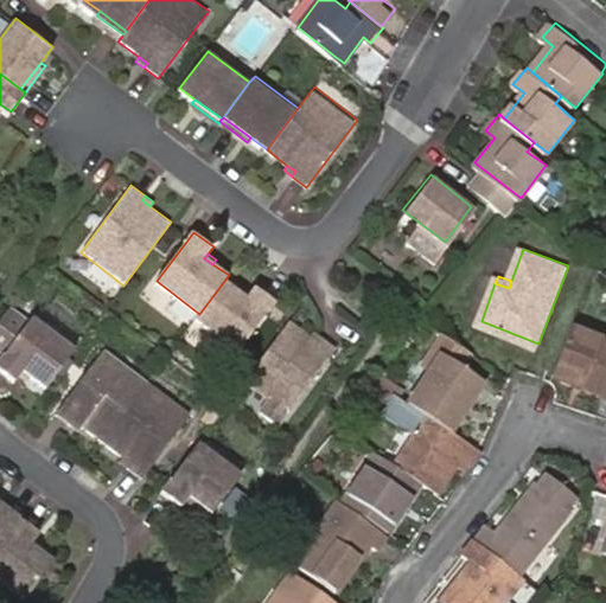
[(240,293),(224,281),(199,314),(196,319),(238,351),(275,302),(256,288),(248,299),(240,293)]
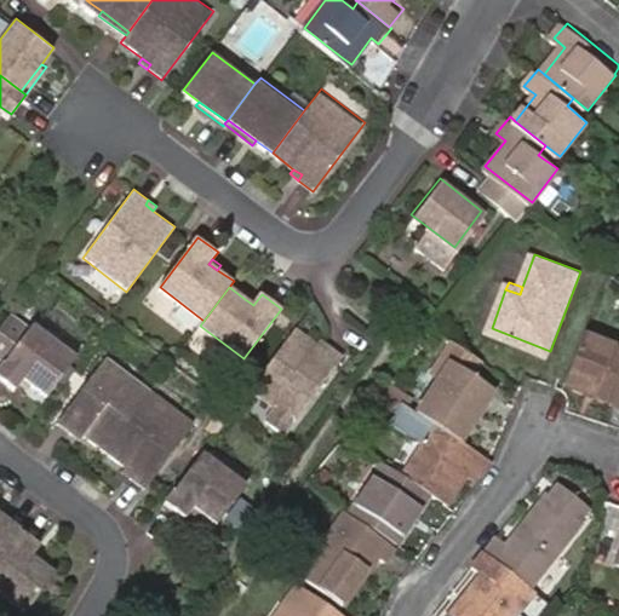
[(33,385),(49,396),(78,357),(33,324),(0,368),(0,376),(16,390),(22,380),(24,378),(33,385)]
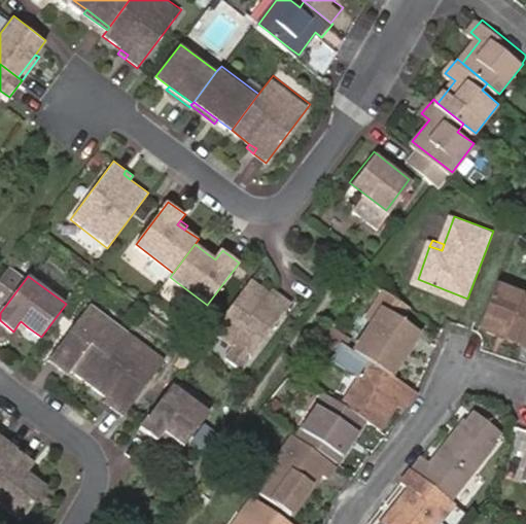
[(271,290),(253,277),(215,327),(252,355),(293,301),(281,291),(278,295),(271,290)]
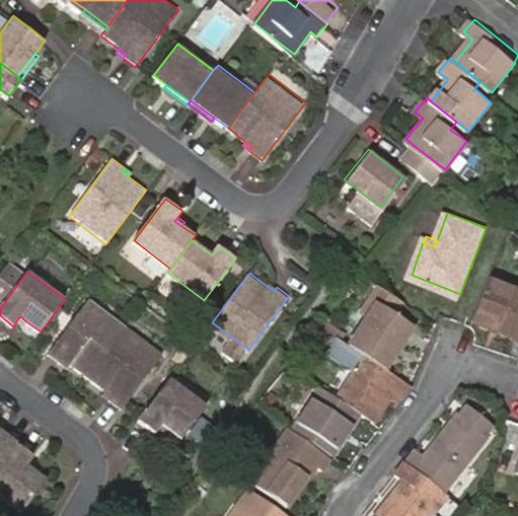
[(517,289),(491,279),(475,318),(517,335),(517,289)]
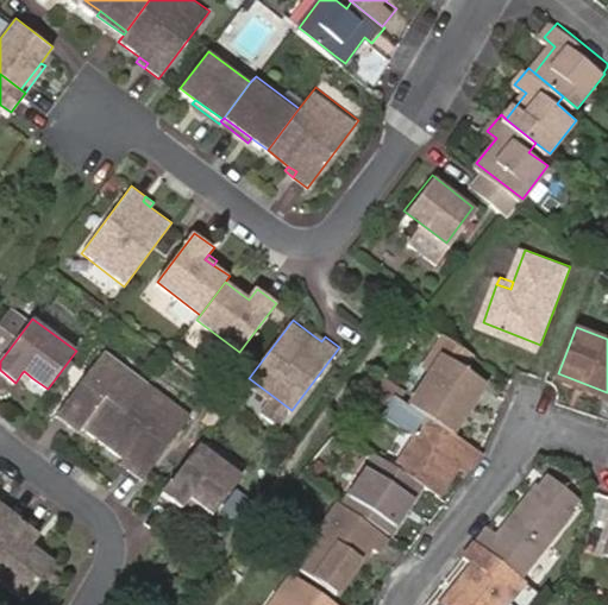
[(317,332),(313,335),(321,341),(325,336),(317,332)]
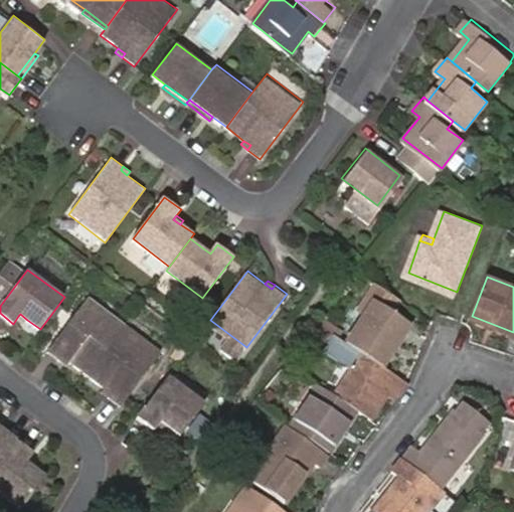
[(113,392),(110,396),(121,406),(161,352),(90,298),(49,351),(60,360),(63,356),(70,362),(106,387),(113,392)]
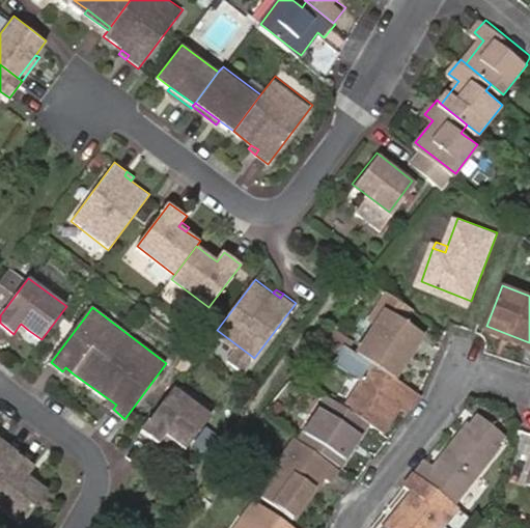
[(426,333),(390,308),(361,352),(365,354),(398,376),(426,333)]
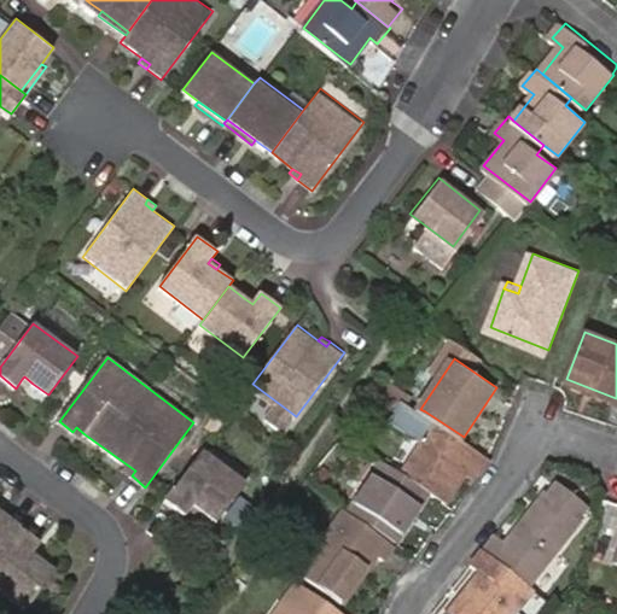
[(469,465),(482,472),(488,463),(492,455),(464,437),(425,411),(412,432),(424,440),(403,469),(430,487),(447,498),(469,465)]
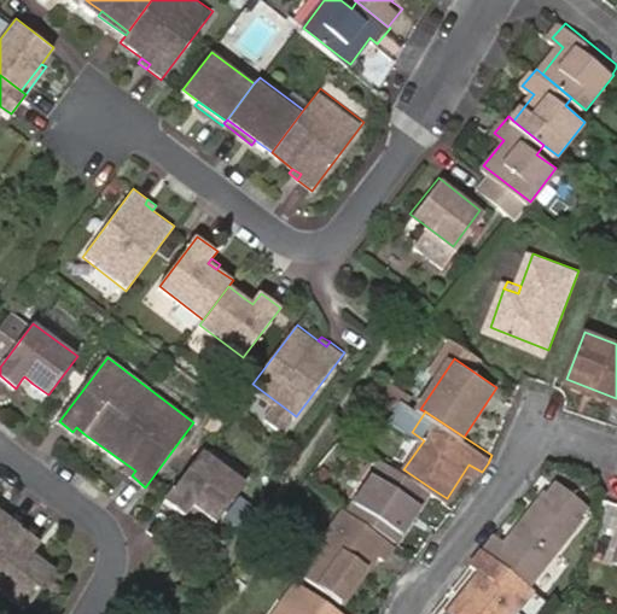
[(81,438),(85,434),(76,427),(73,432),(81,438)]
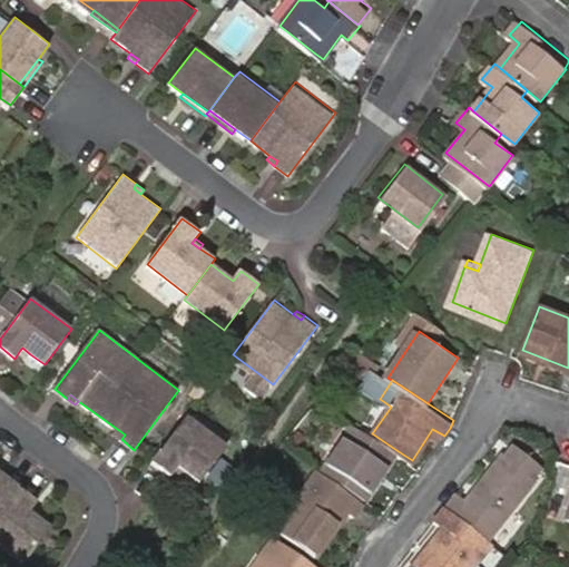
[(186,417),(151,462),(169,476),(174,470),(177,466),(185,471),(199,482),(226,447),(186,417)]
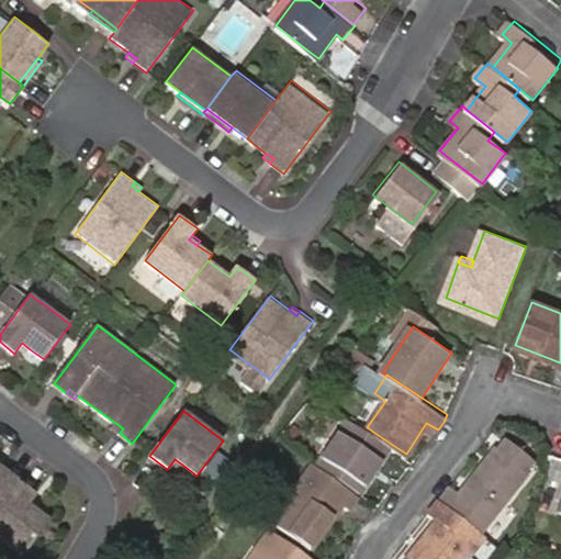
[(367,427),(350,416),(322,459),(363,485),(391,444),(367,427)]
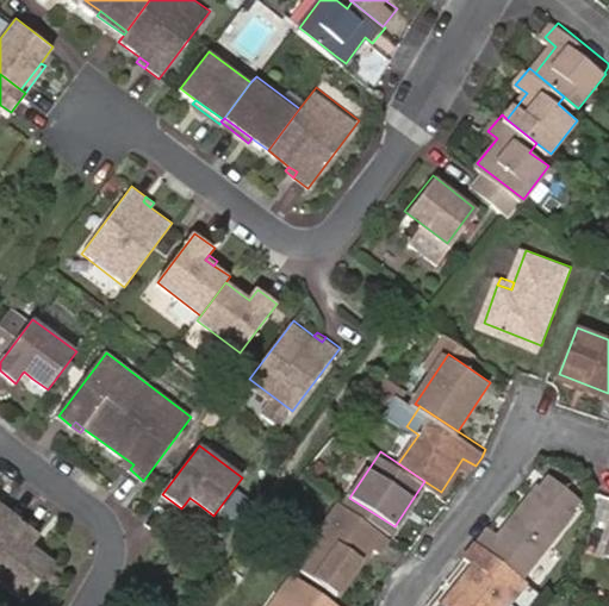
[(130,469),(134,464),(125,458),(122,463),(130,469)]
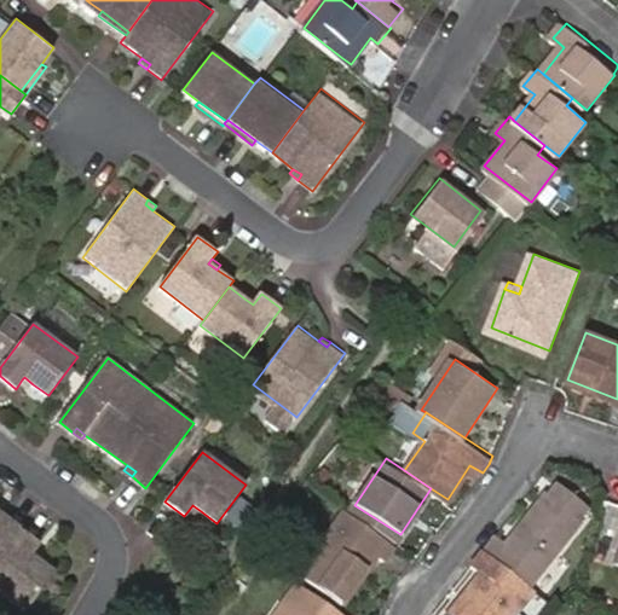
[(560,480),(552,492),(578,514),(588,503),(560,480)]
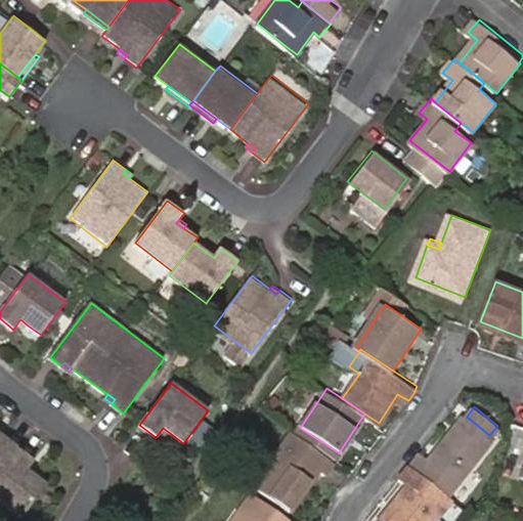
[(430,458),(421,451),(411,463),(449,492),(493,438),(489,435),(467,417),(463,415),(430,458)]
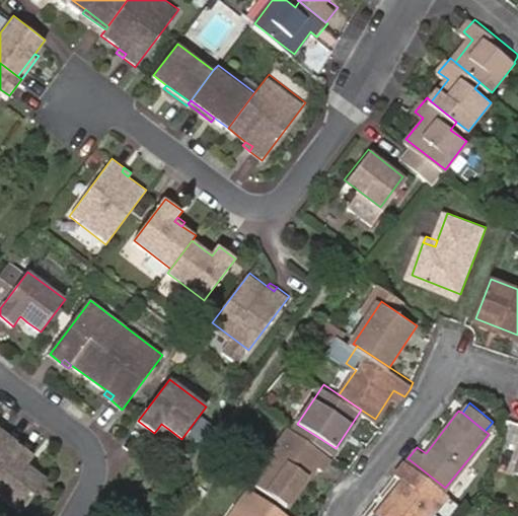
[(168,429),(161,424),(158,428),(165,433),(168,429)]
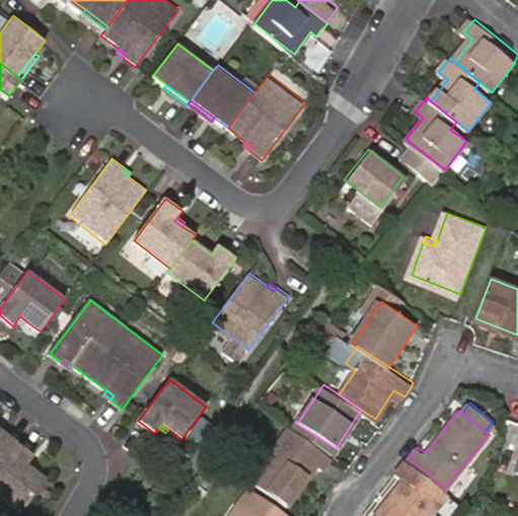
[(325,464),(334,452),(291,424),(254,477),(291,501),(318,460),(325,464)]
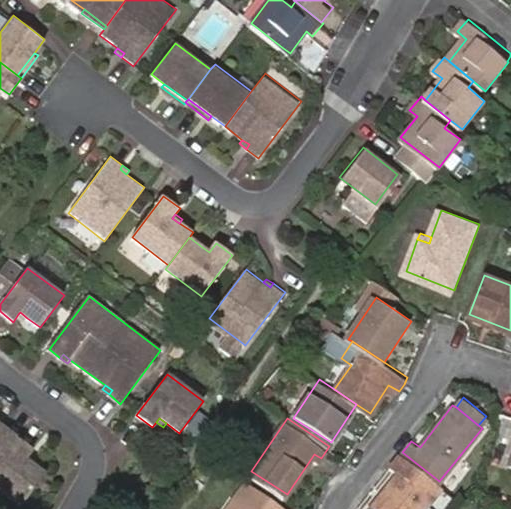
[(0,419),(0,424),(17,437),(20,434),(0,419)]
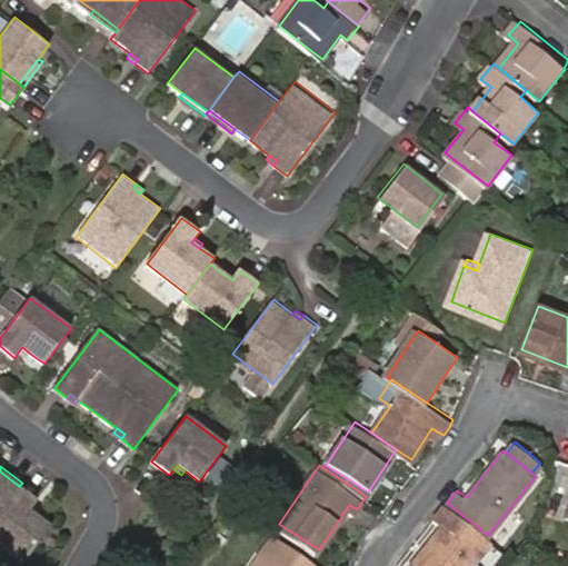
[(0,472),(0,512),(19,486),(0,472)]
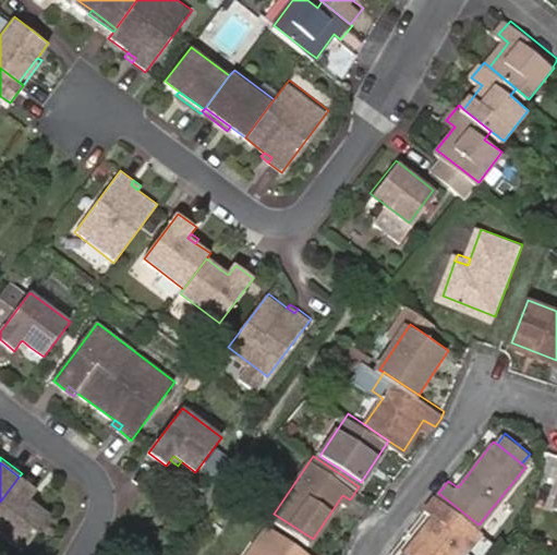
[(0,533),(24,552),(50,517),(36,506),(29,501),(32,496),(36,491),(19,477),(0,502),(0,533)]
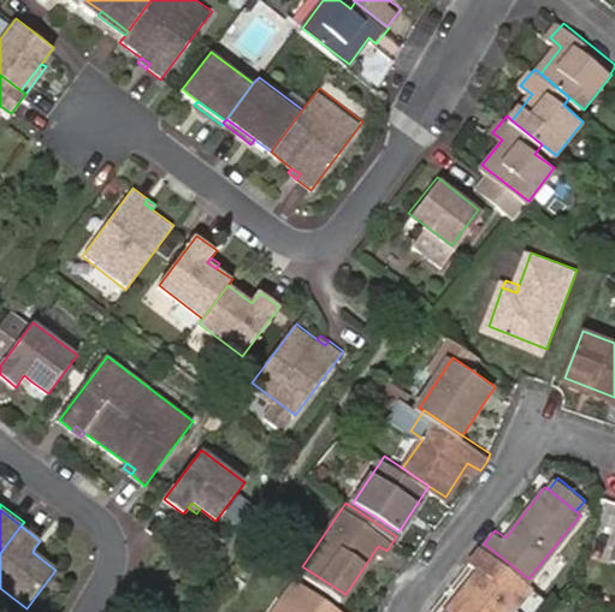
[(528,578),(484,544),(472,558),(480,565),(447,606),(453,611),(507,611),(532,582),(528,578)]
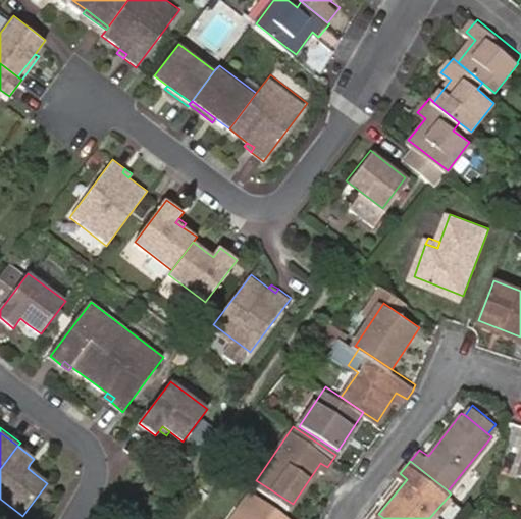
[(34,473),(37,469),(30,464),(28,468),(34,473)]
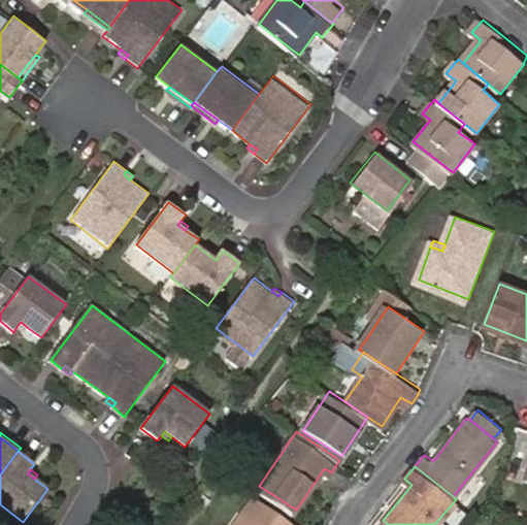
[(296,510),(259,486),(258,487),(295,513),(296,510)]
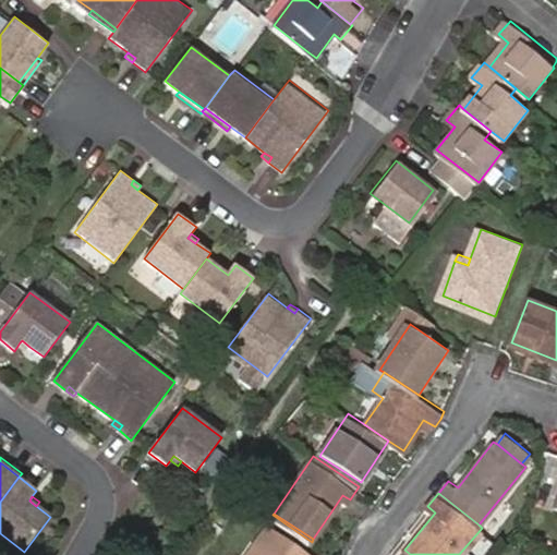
[(257,554),(274,532),(265,527),(244,554),(257,554)]
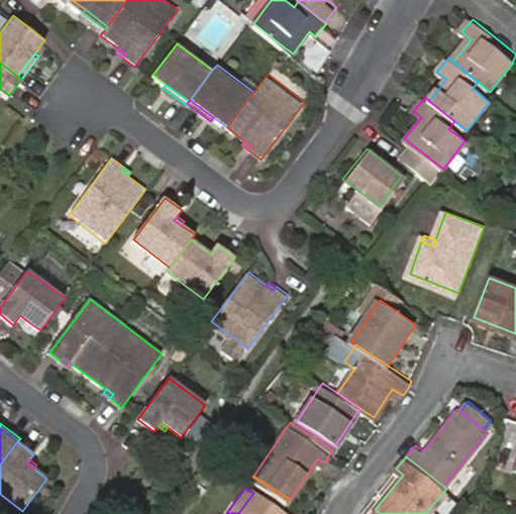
[(284,513),(253,493),(238,513),(284,513)]
